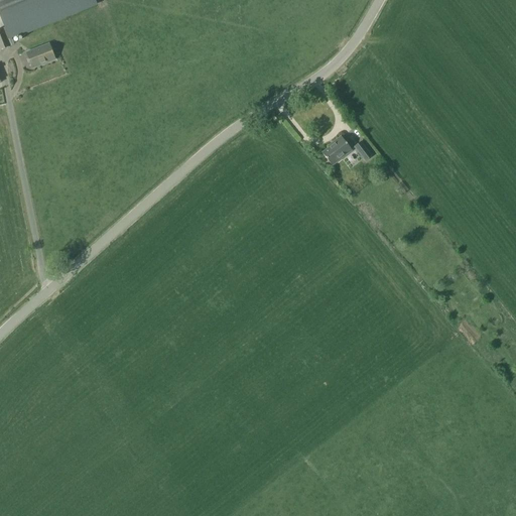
[(0,0),(0,16),(5,28),(2,29),(6,39),(9,38),(96,3),(94,0),(0,0)]
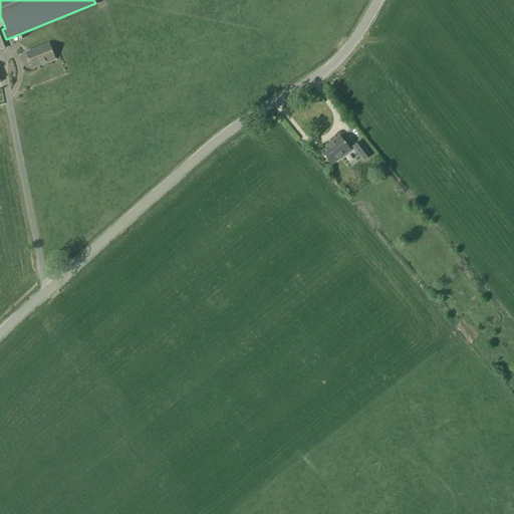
[(0,50),(9,47),(2,29),(0,29),(0,50)]
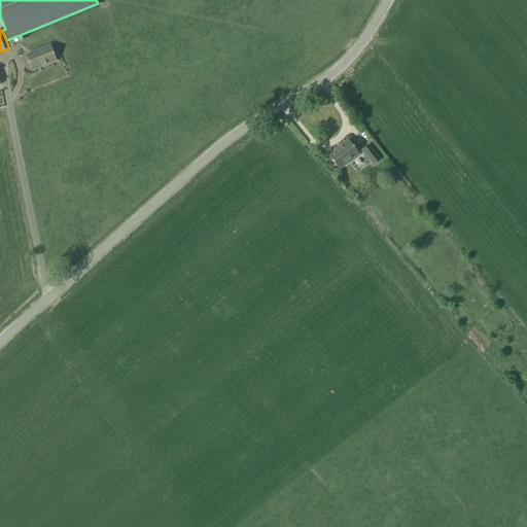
[(33,70),(56,61),(49,45),(27,55),(33,70)]
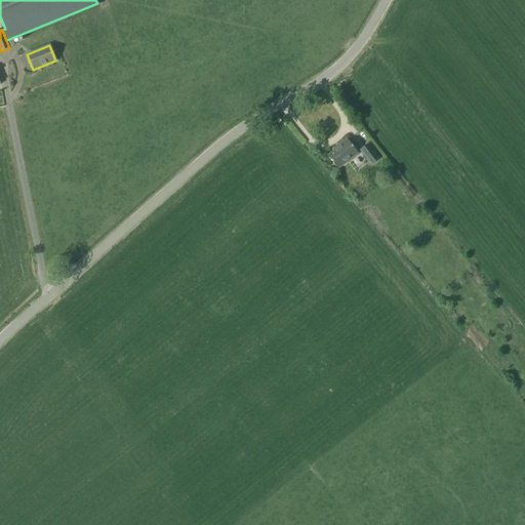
[(358,154),(347,139),(338,146),(339,147),(336,149),(335,148),(333,149),(334,151),(327,156),(337,169),(358,154)]
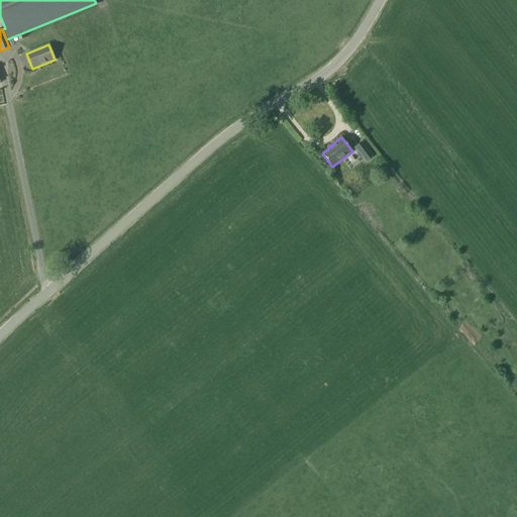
[(366,163),(373,158),(362,142),(354,147),(366,163)]
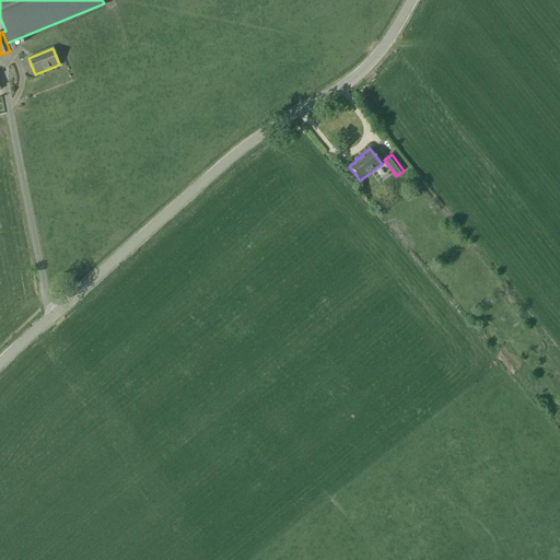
All buildings are outlined.
